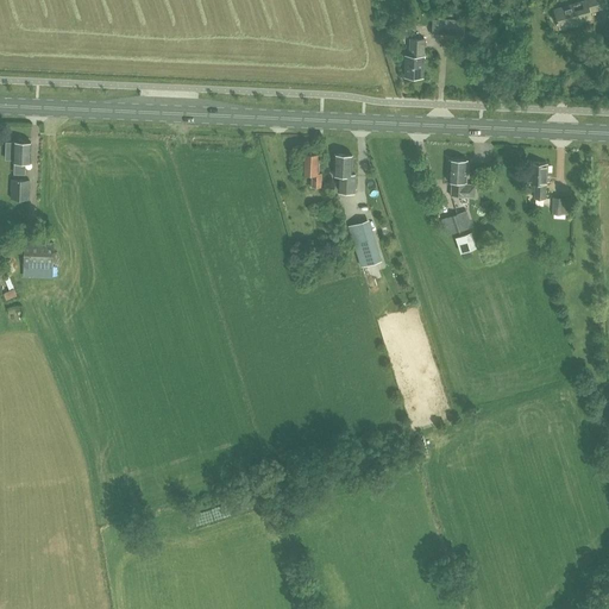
[(570,27),(578,24),(578,23),(592,18),(590,11),(608,6),(606,0),(583,0),(554,8),(560,27),(570,25),(570,27)]
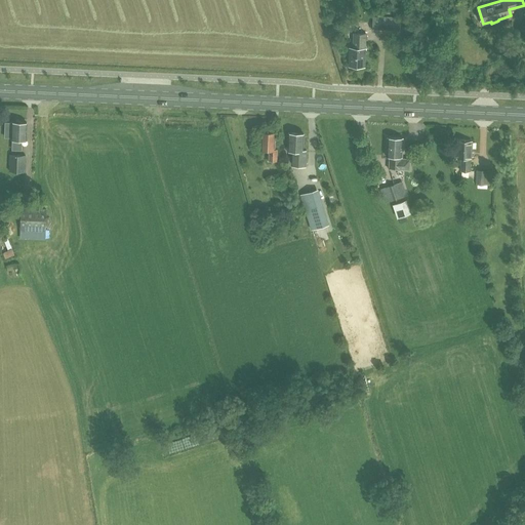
[(400,35),(401,24),(401,17),(380,15),(379,23),(379,34),(400,35)]
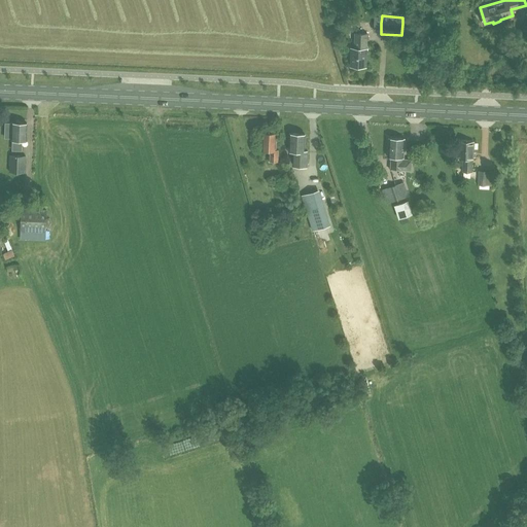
[(367,48),(369,33),(354,33),(354,47),(351,47),(350,66),(366,66),(367,48)]
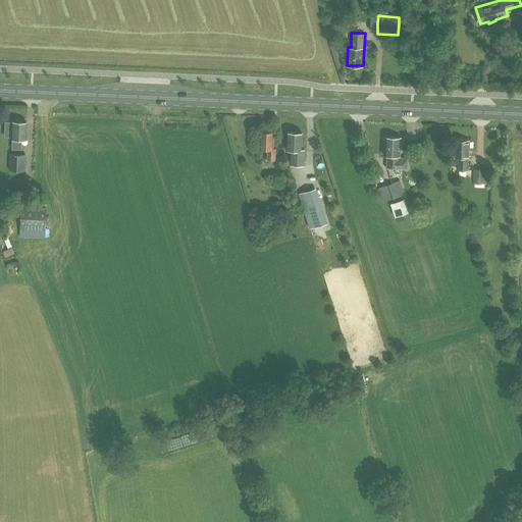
[(6,122),(6,137),(13,137),(13,139),(13,149),(22,149),(22,139),(27,139),(28,121),(20,121),(19,120),(16,120),(15,121),(13,121),(13,122),(6,122)]
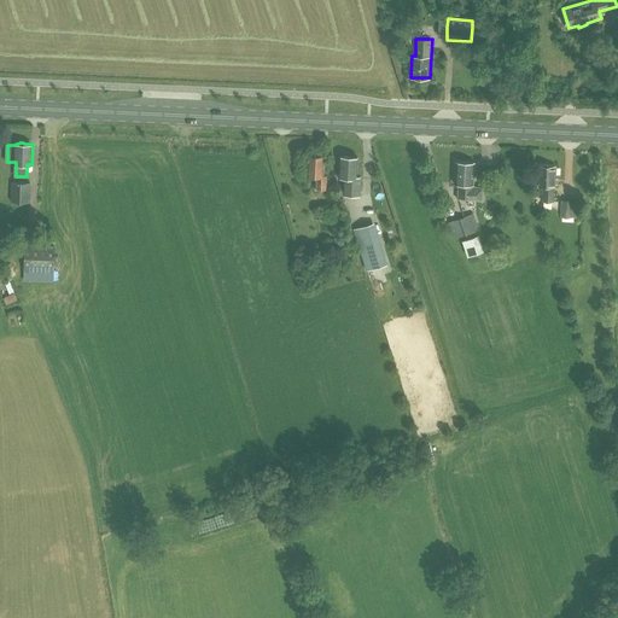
[(327,190),(327,175),(324,175),(325,156),(309,155),(308,175),(316,176),(316,188),(327,190)]
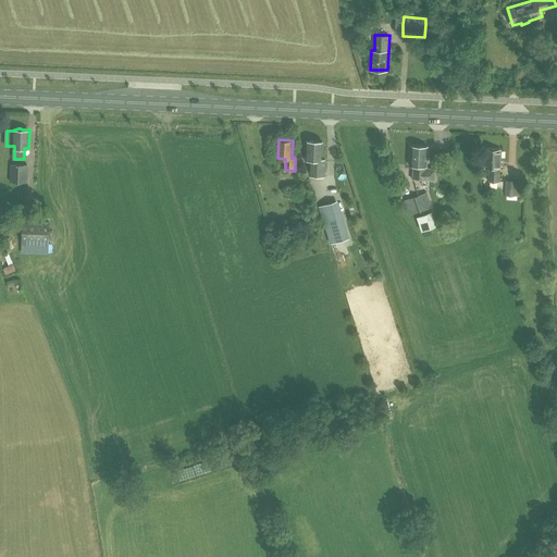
[(309,175),(325,175),(325,159),(322,159),(322,141),(307,140),(306,159),(310,159),(309,175)]
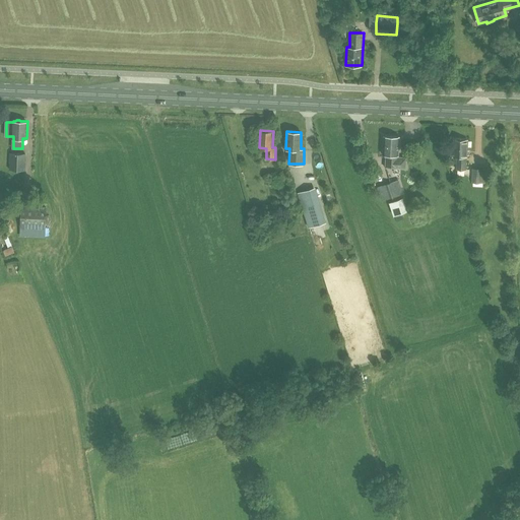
[(406,169),(407,156),(399,156),(400,136),(383,135),(383,154),(385,154),(385,168),(406,169)]
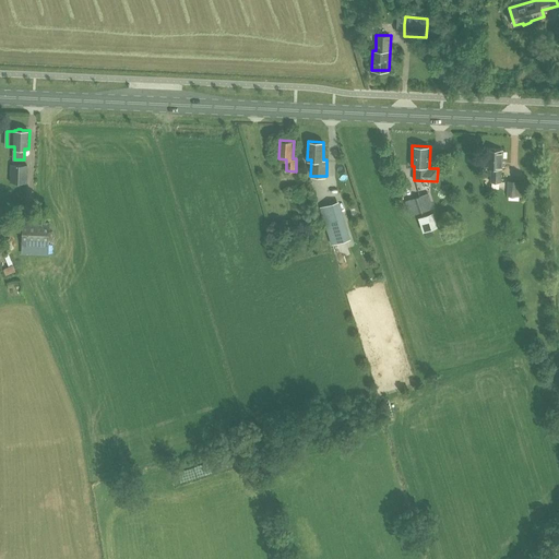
[(501,182),(502,168),(501,168),(502,150),(487,149),(487,167),(490,167),(490,182),(501,182)]
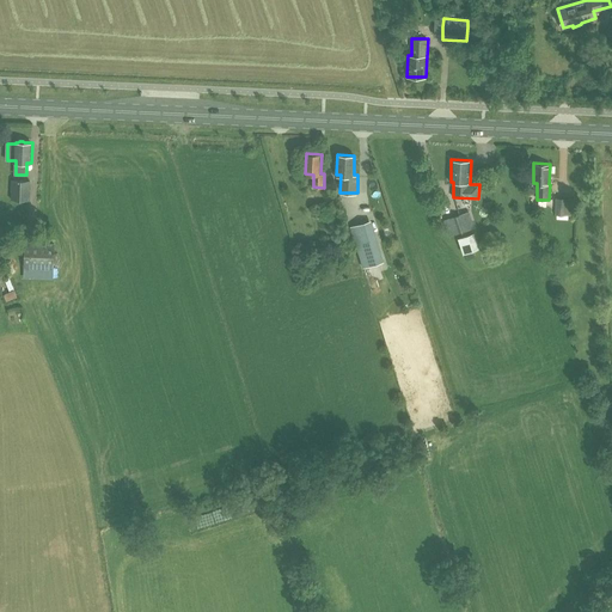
[(30,200),(31,181),(11,179),(11,200),(30,200)]
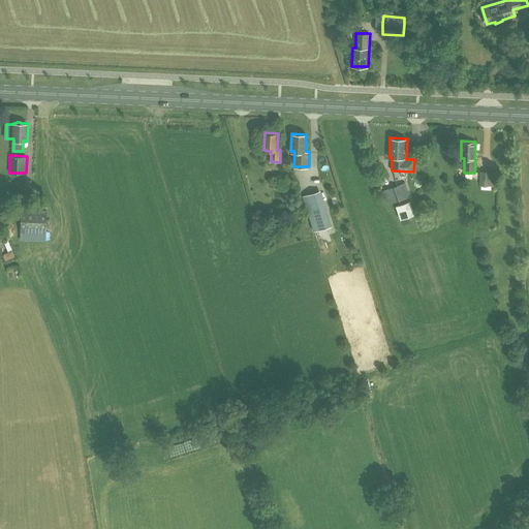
[(496,186),(497,174),(491,173),(491,172),(480,170),(479,186),(481,186),(481,189),(490,189),(490,186),(496,186)]
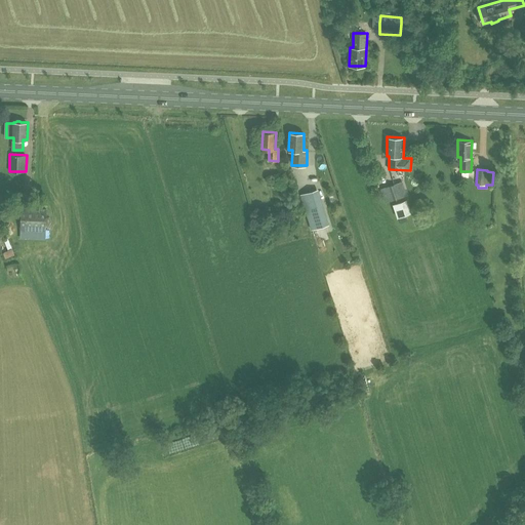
[(392,200),(407,195),(402,180),(387,186),(392,200)]
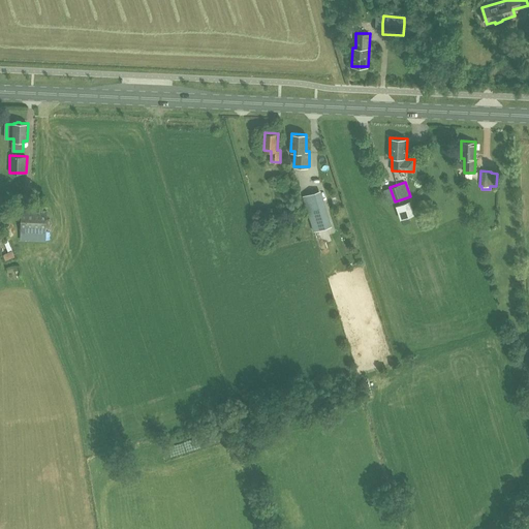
[(332,226),(320,191),(304,196),(315,231),(332,226)]
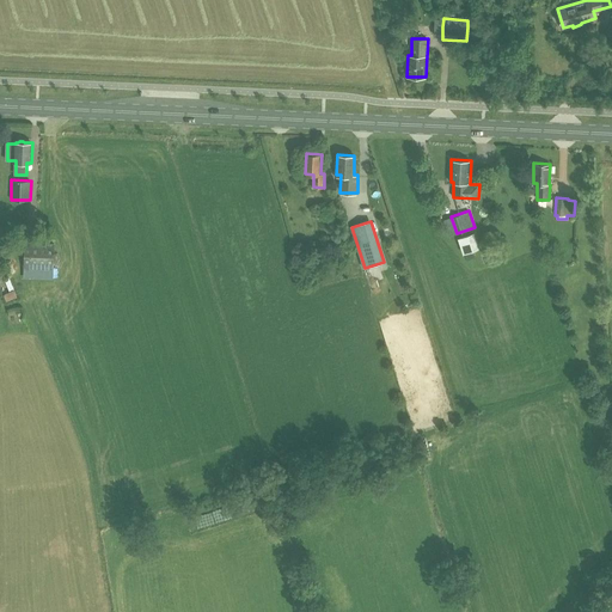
[(463,255),(464,254),(479,249),(475,232),(458,238),(463,255)]
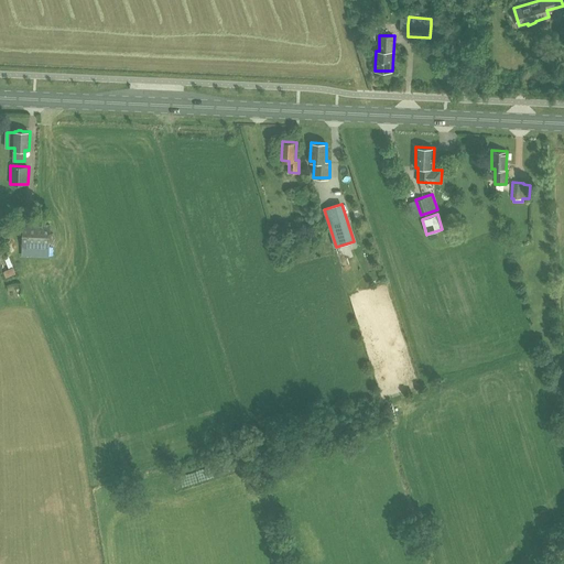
[(50,257),(51,224),(22,223),(22,257),(50,257)]
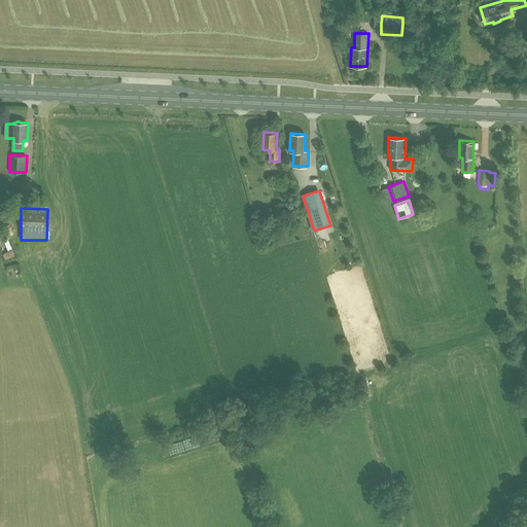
[(12,249),(8,251),(3,253),(5,259),(14,255),(12,249)]
